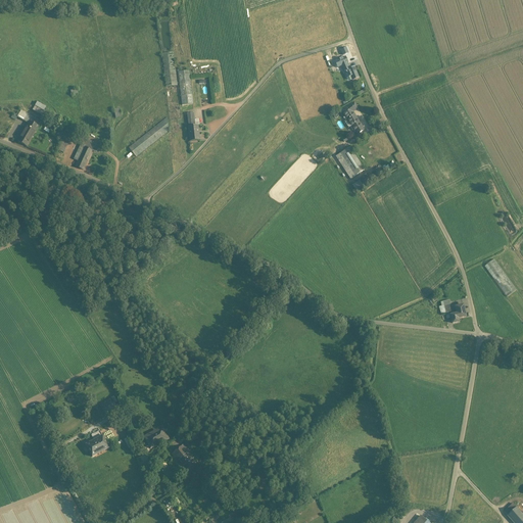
[(343,56),(349,53),(346,47),(340,50),(343,56)]
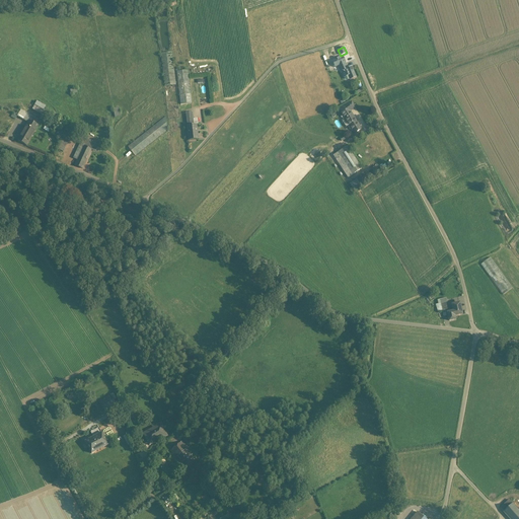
[(352,67),(347,69),(345,64),(339,66),(344,78),(348,76),(350,81),(357,78),(352,67)]
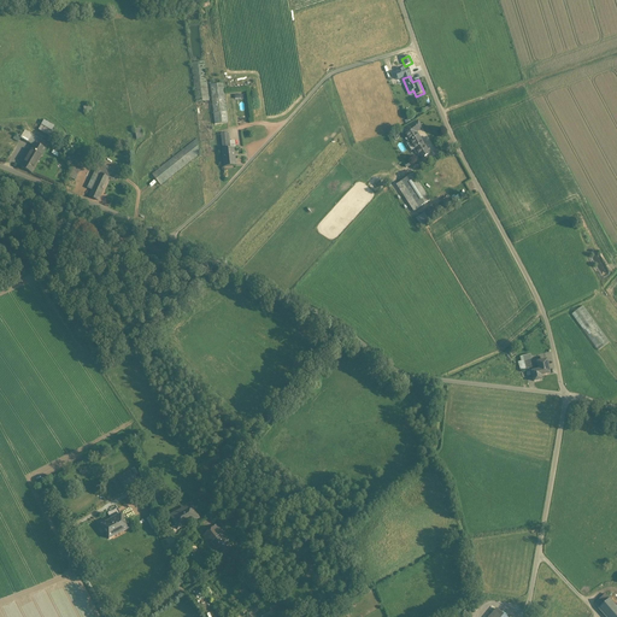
[(94,99),(82,103),(84,112),(97,110),(94,99)]
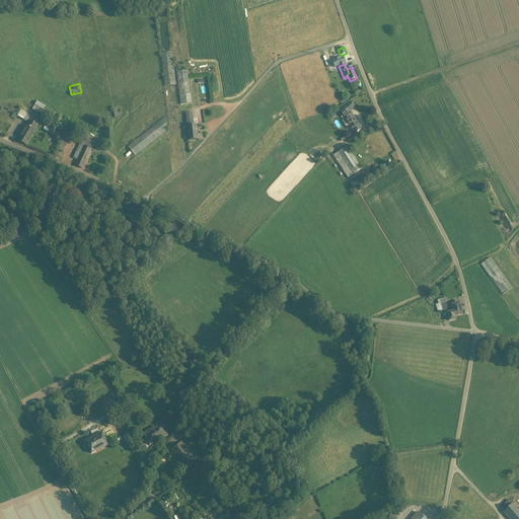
[(352,102),(346,105),(350,112),(355,107),(352,102)]
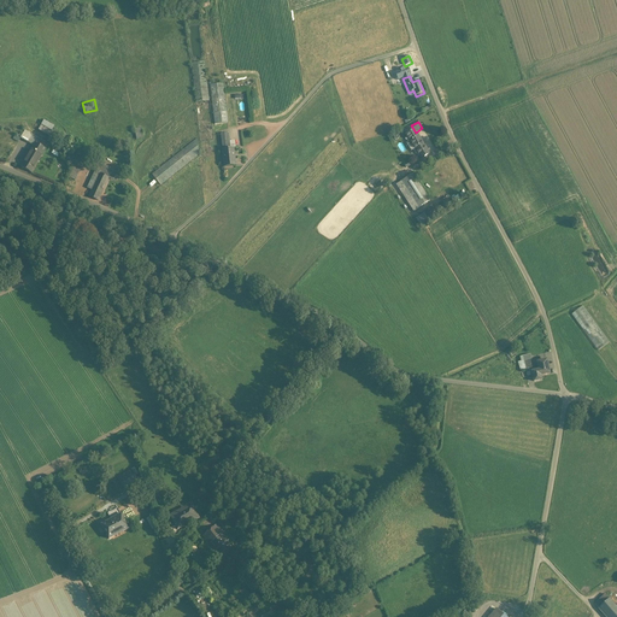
[(54,133),(41,125),(39,130),(52,137),(54,133)]
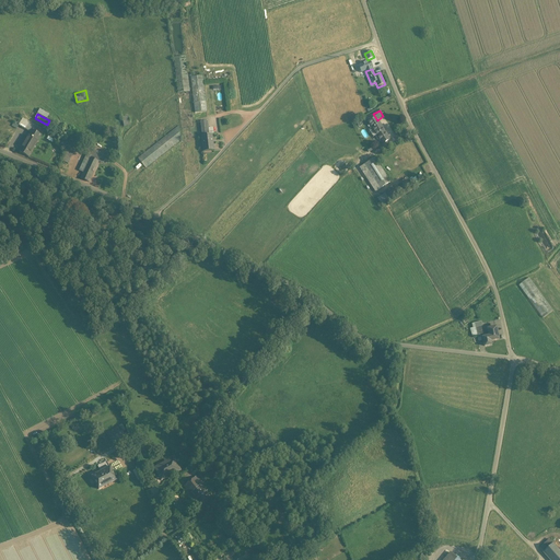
[(377,120),(373,114),(365,119),(382,144),(389,140),(377,120)]
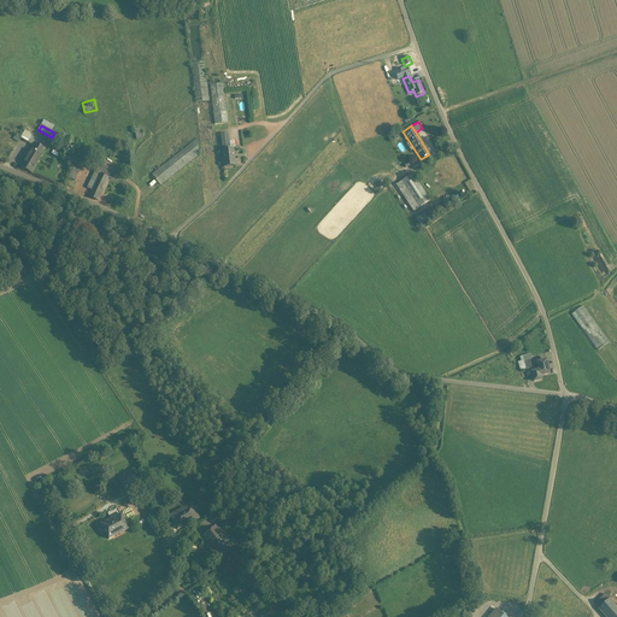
[(145,139),(142,129),(134,130),(136,141),(145,139)]
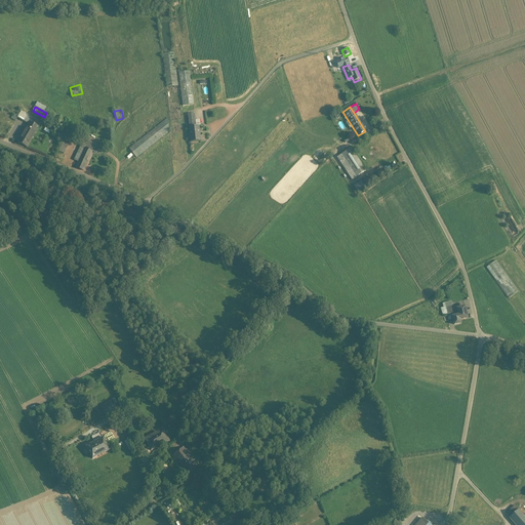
[(22,111),(17,117),(29,124),(27,128),(35,133),(41,123),(22,111)]
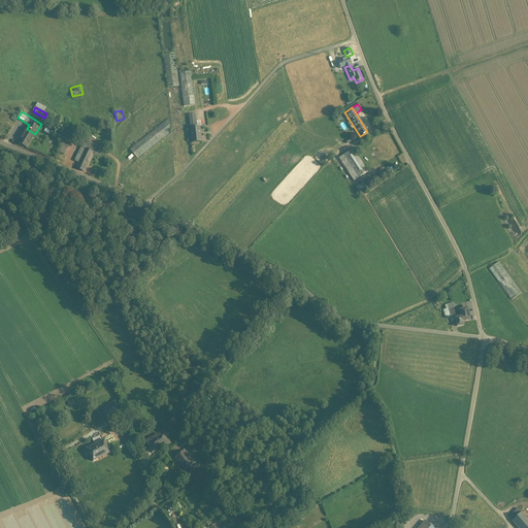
[(18,118),(11,114),(8,121),(14,124),(18,118)]
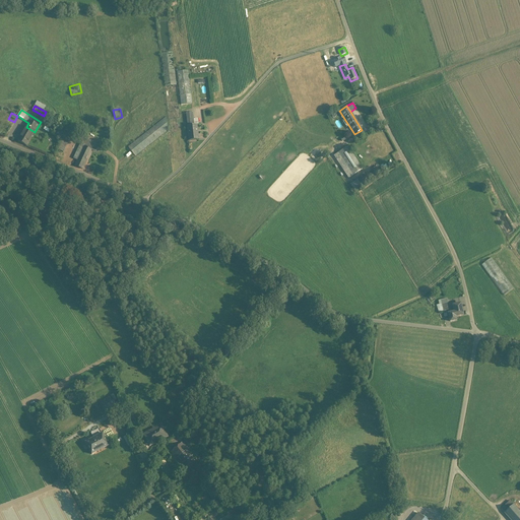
[(167,117),(128,147),(135,156),(168,131),(167,117)]
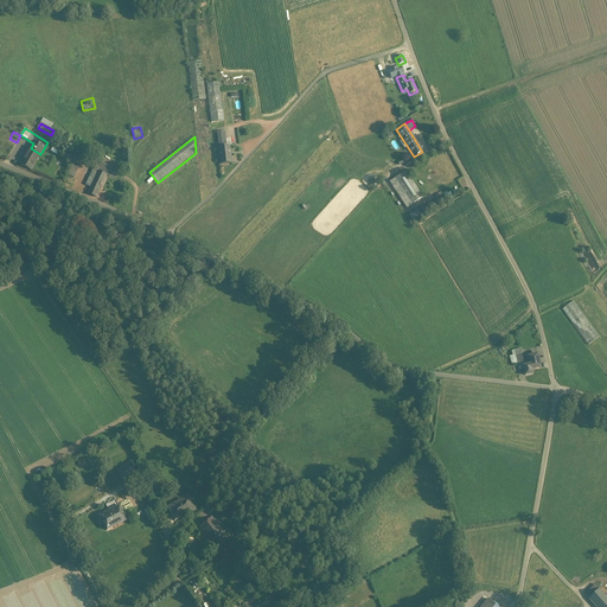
[(219,147),(222,165),(232,164),(230,146),(227,146),(219,147)]
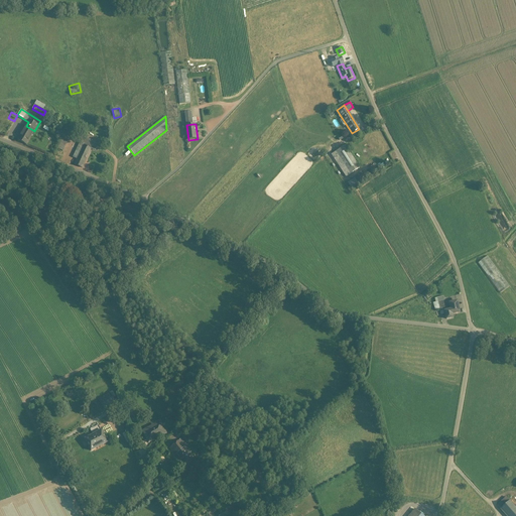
[(34,131),(26,126),(18,140),(26,145),(34,131)]
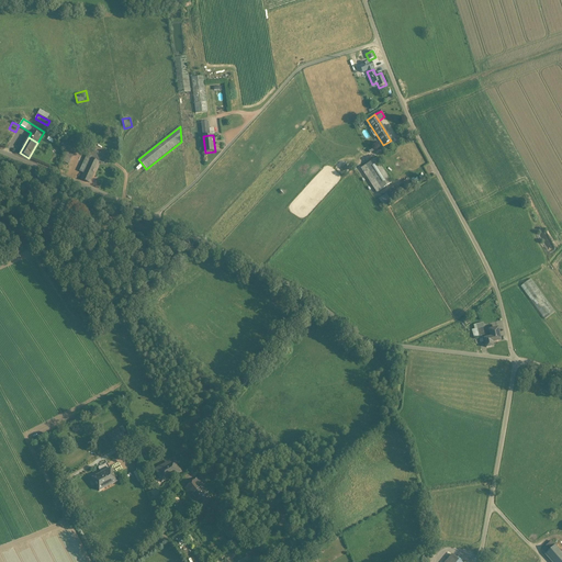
[(63,163),(68,165),(74,153),(67,150),(63,163)]
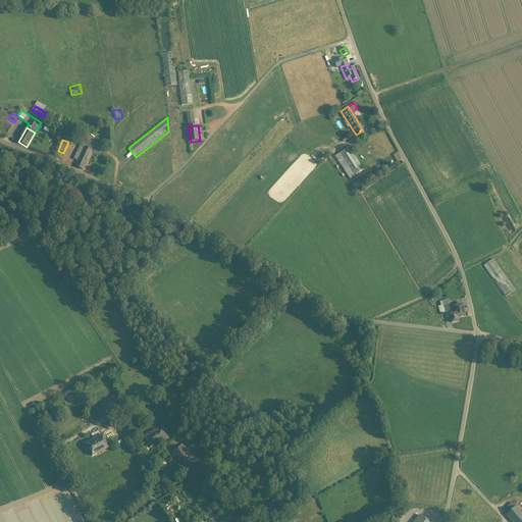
[(85,147),(82,153),(79,152),(74,160),(77,161),(79,159),(87,163),(92,151),(85,147)]
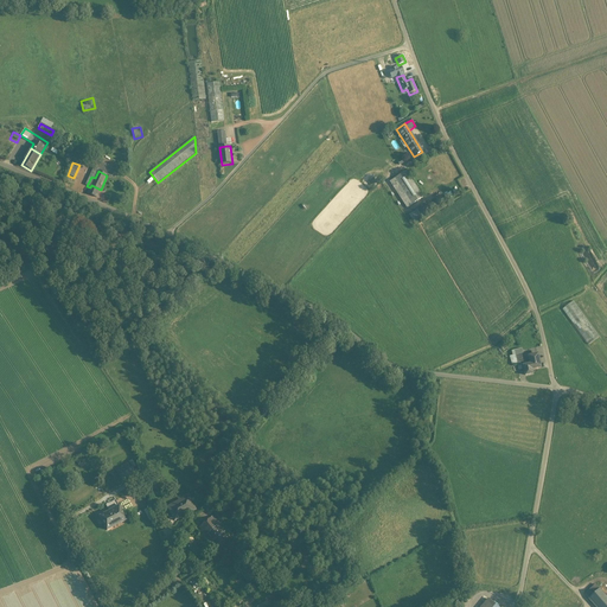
[(406,172),(390,183),(407,208),(422,198),(406,172)]
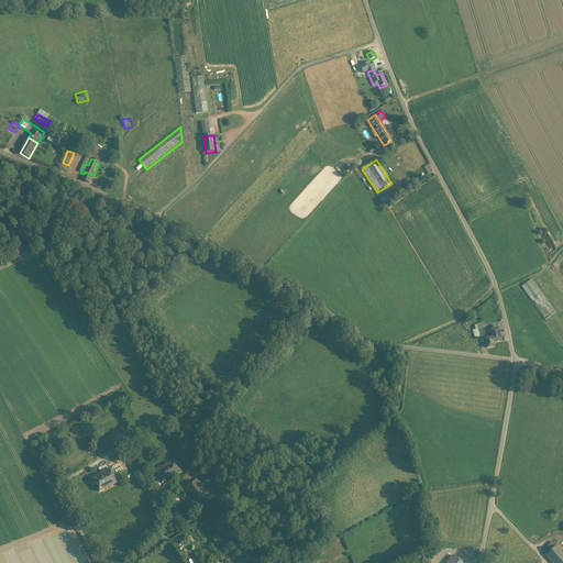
[(94,176),(85,172),(84,174),(81,179),(89,184),(94,176)]
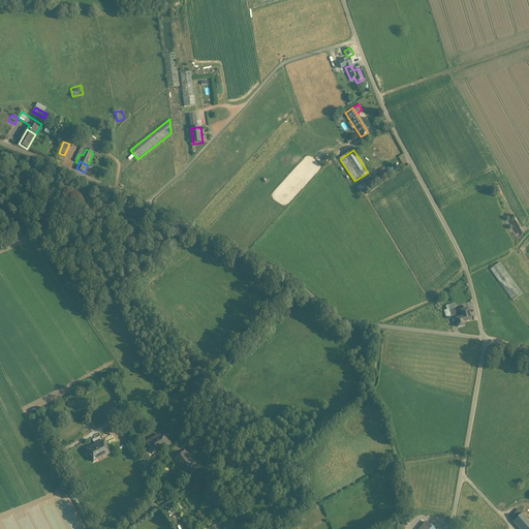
[(371,177),(363,182),(364,185),(356,190),(360,194),(376,184),(371,177)]
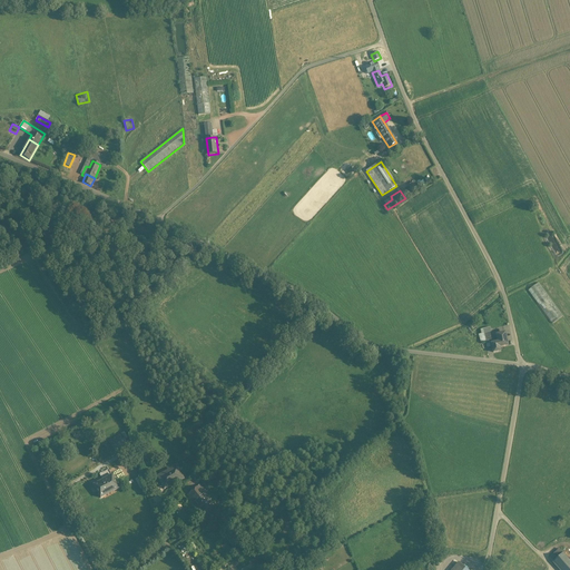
[(569,285),(559,269),(550,276),(569,303),(569,285)]
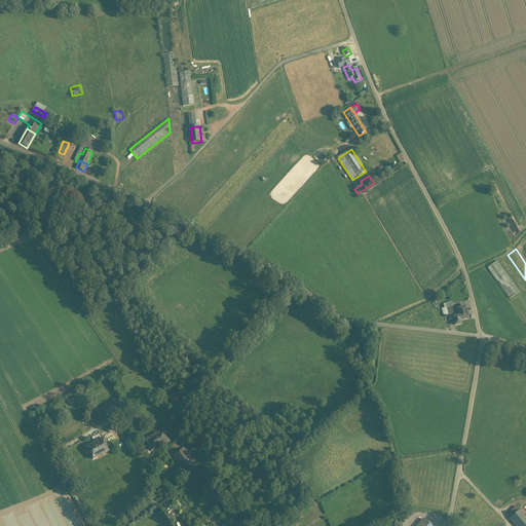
[(453,306),(446,308),(448,315),(451,314),(455,313),(453,306)]
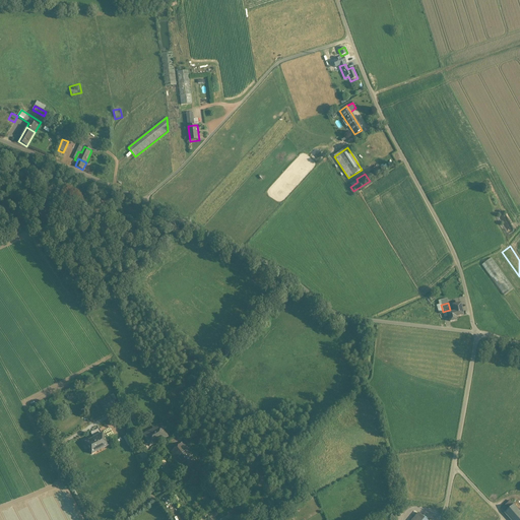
[(460,304),(452,306),(454,313),(448,314),(450,322),(456,321),(455,317),(463,316),(460,304)]
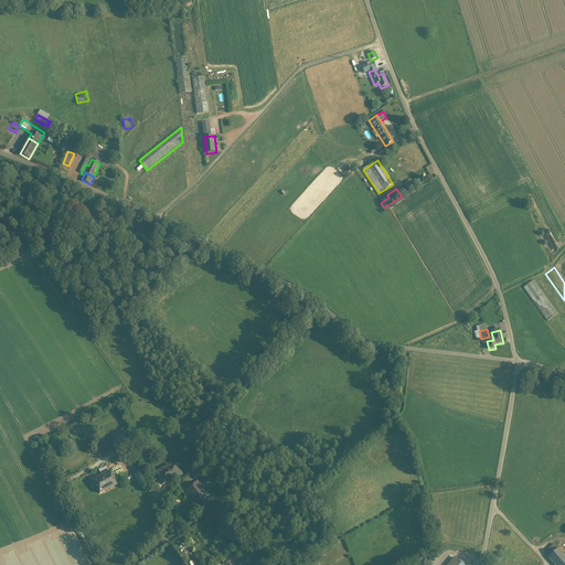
[(123,427),(107,437),(114,448),(127,441),(124,436),(126,434),(123,427)]
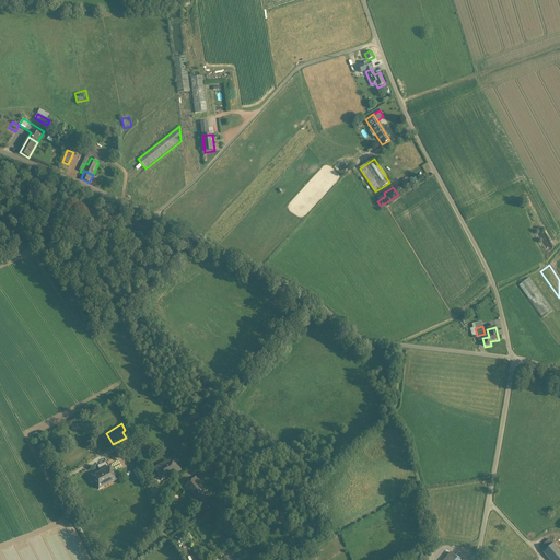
[(175,452),(152,464),(154,468),(174,457),(176,461),(178,459),(175,452)]
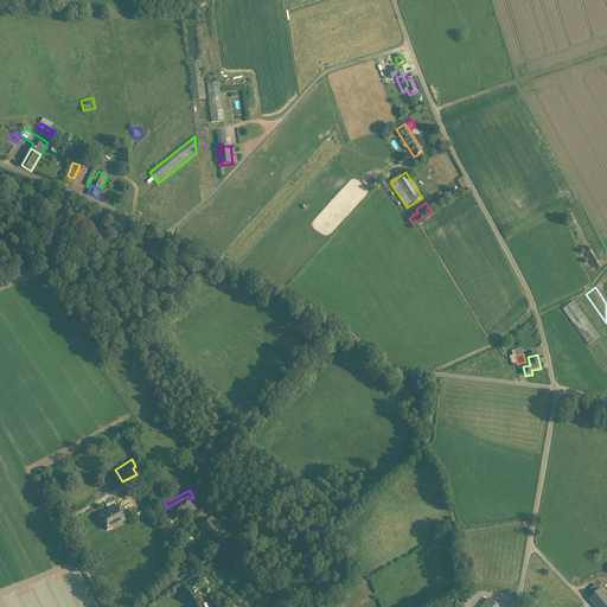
[(189,496),(167,508),(176,521),(196,510),(191,499),(189,496)]
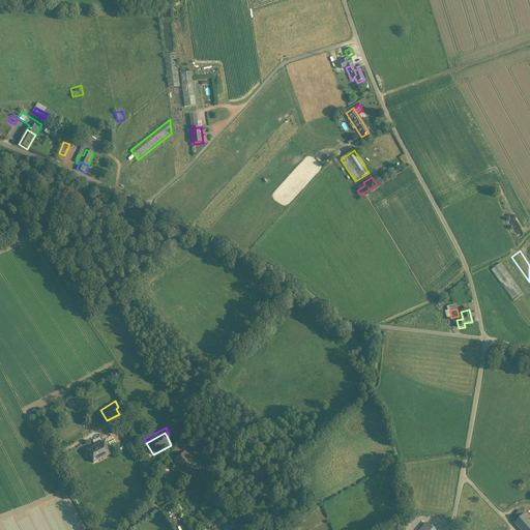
[(104,442),(99,435),(93,439),(97,446),(87,451),(93,464),(111,454),(105,442),(104,442)]
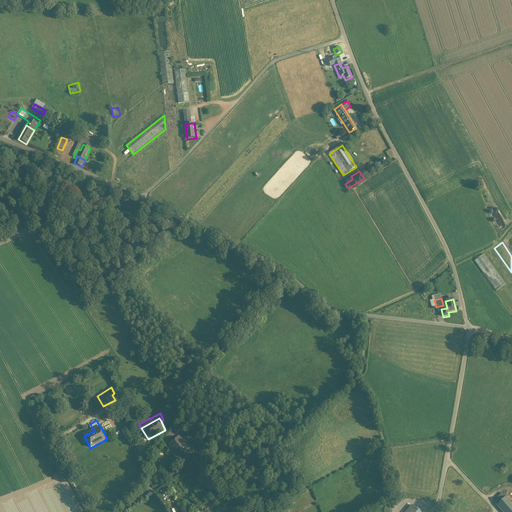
[(179,436),(169,444),(174,451),(185,443),(179,436)]
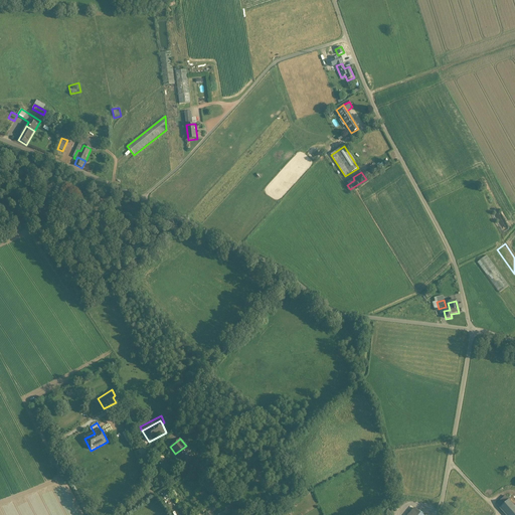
[(186,446),(175,454),(185,466),(195,458),(186,446)]
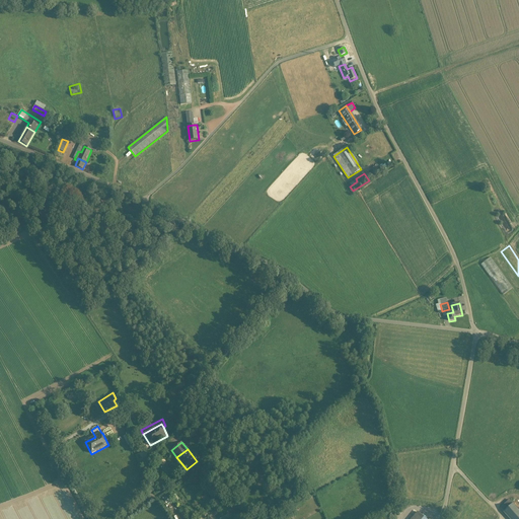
[(509,500),(500,509),(503,512),(512,503),(509,500)]
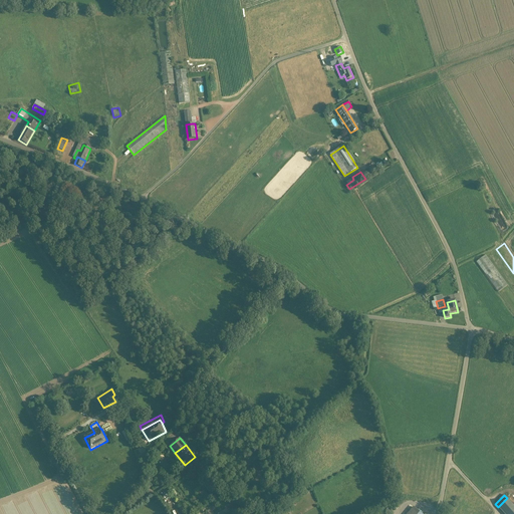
[(513,513),(513,506),(507,498),(498,507),(504,513),(513,513)]
